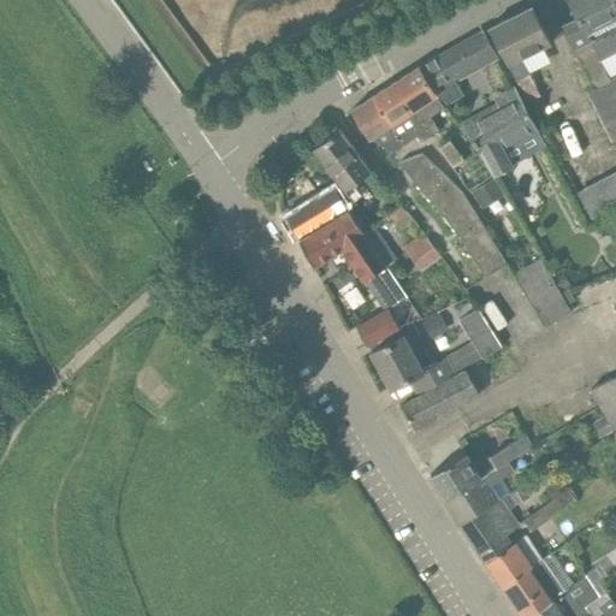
[(593,89),(615,76),(615,63),(612,54),(600,60),(592,43),(615,30),(615,0),(568,0),(576,17),(562,24),(593,89)]
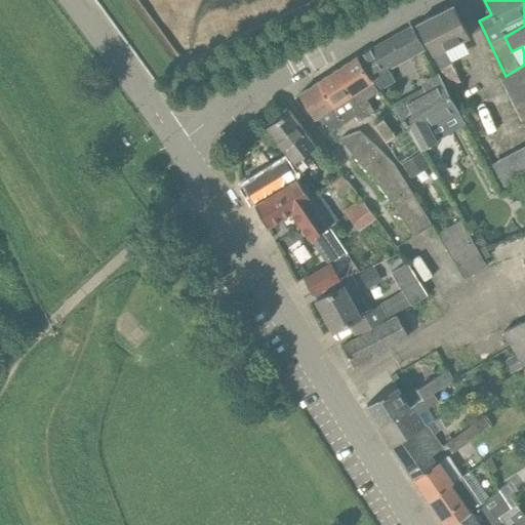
[(453,5),(416,24),(433,54),(439,68),(440,68),(449,86),(460,81),(451,63),(450,63),(444,49),(470,37),(453,5)]
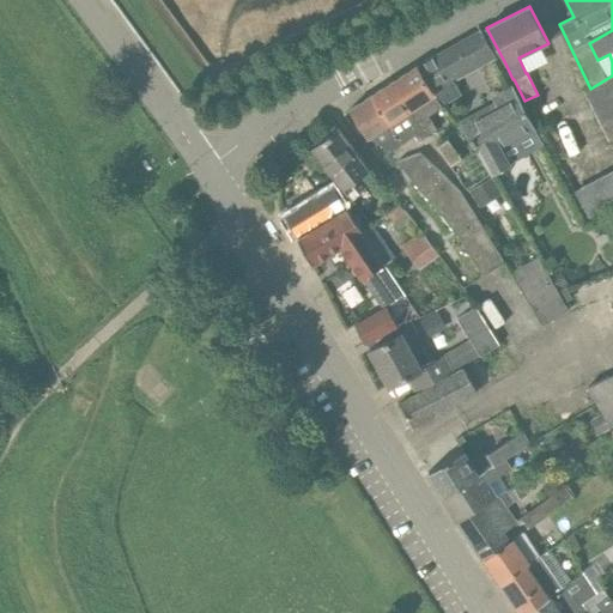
[(429,85),(430,86),(443,105),(462,95),(454,82),(497,58),(481,30),(418,66),(429,85)]
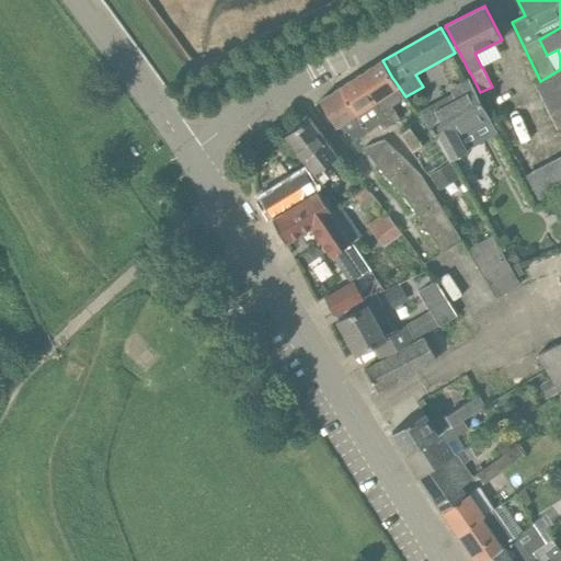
[(361,75),(392,124),(400,118),(391,106),(405,98),(393,79),(392,78),(381,60),(361,75)]
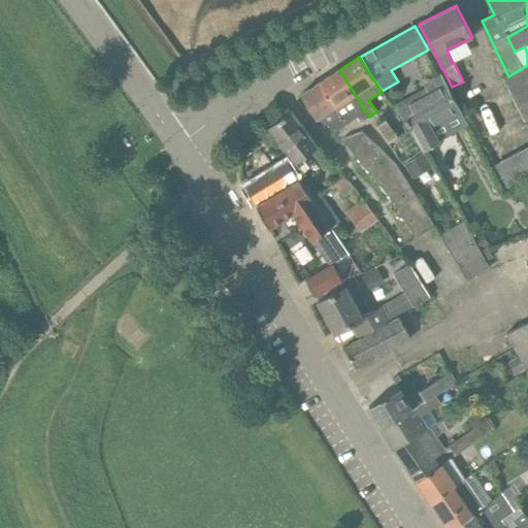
[(360,122),(369,117),(339,70),(320,83),(347,124),(357,117),(360,122)]
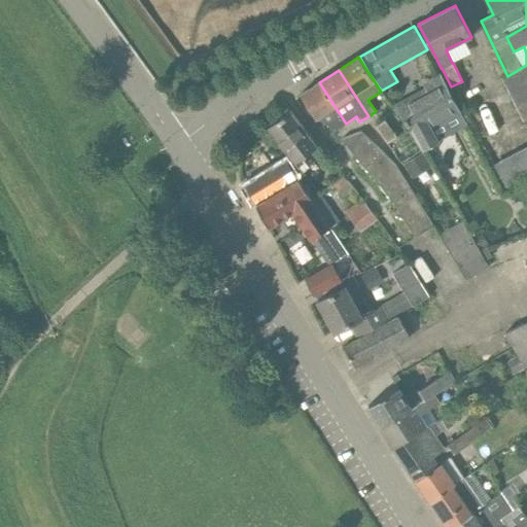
[(438,141),(433,131),(462,114),(440,73),(422,83),(424,88),(393,105),(409,129),(422,150),(438,141)]
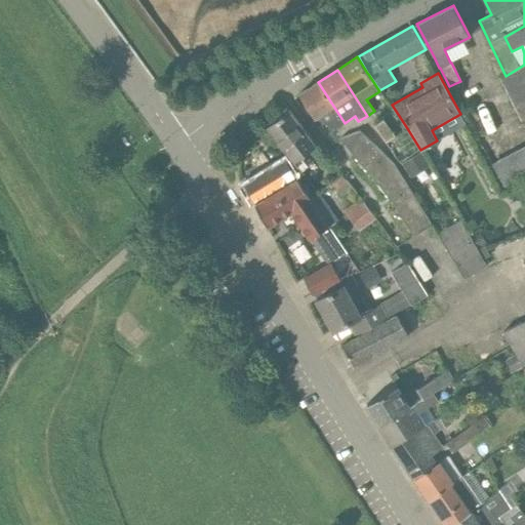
[(331,132),(345,123),(318,82),(298,94),(315,119),(316,119),(326,124),(331,132)]
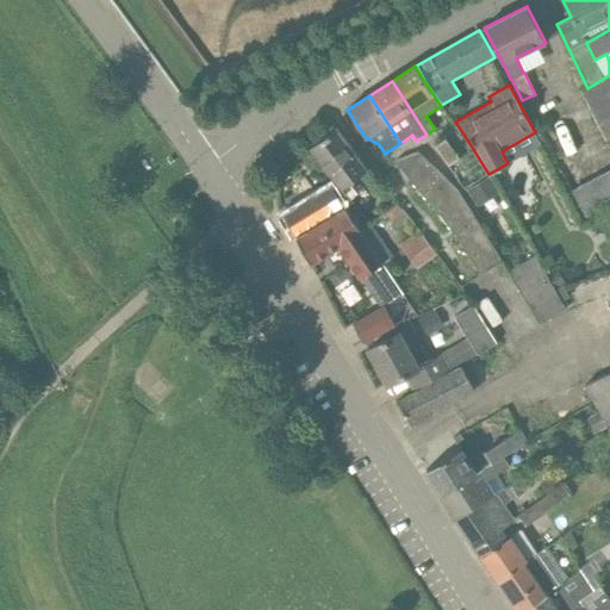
[(367,169),(336,128),(310,147),(341,188),(367,169)]
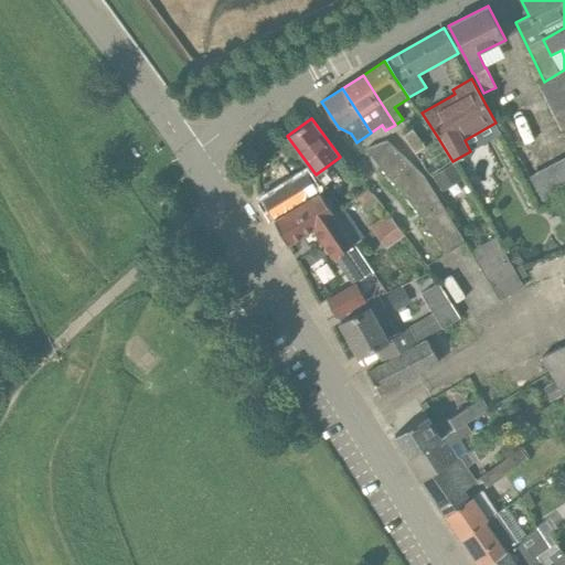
[(430,176),(452,161),(438,138),(425,146),(413,129),(402,136),(430,176)]
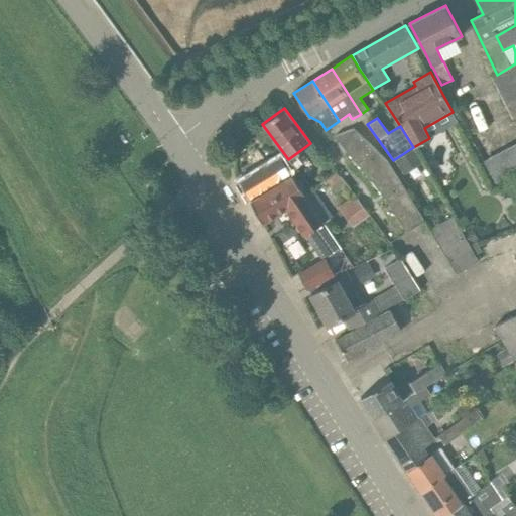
[(386,158),(354,128),(334,136),(388,203),(406,191),(386,158)]
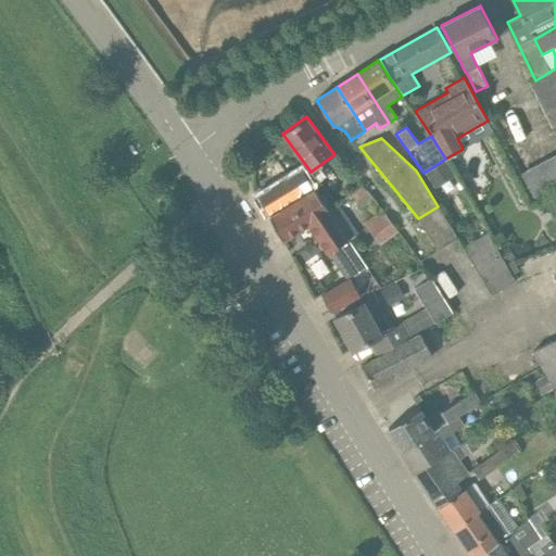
[(555,151),(522,169),(536,196),(555,184),(555,151)]
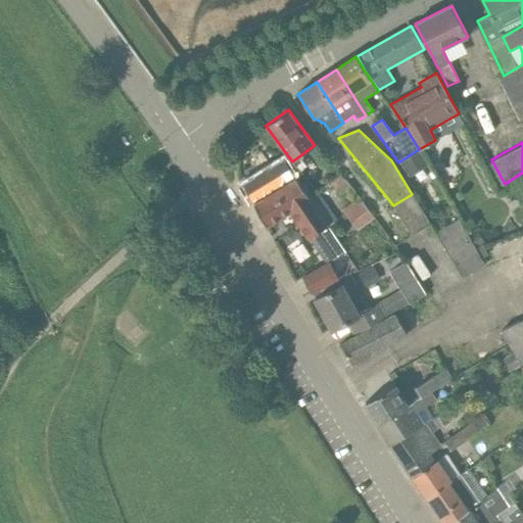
[(284,159),(242,185),(252,201),(294,176),(284,159)]
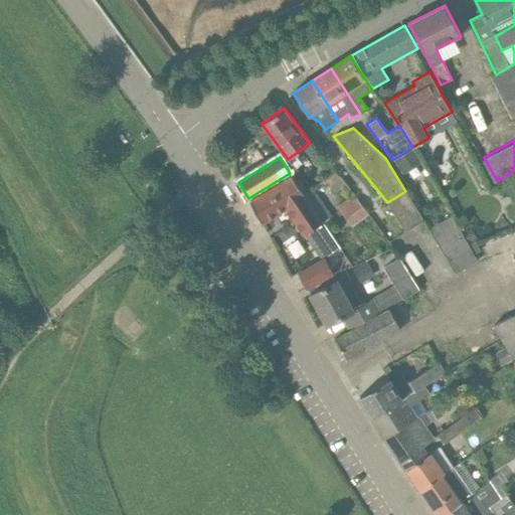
[(335,193),(345,184),(336,171),(325,179),(335,193)]
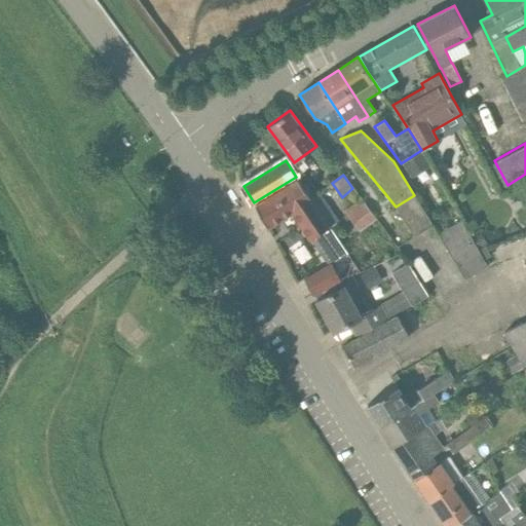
[(298,179),(256,205),(267,227),(293,212),(310,239),(340,222),(318,193),(310,198),(298,179)]
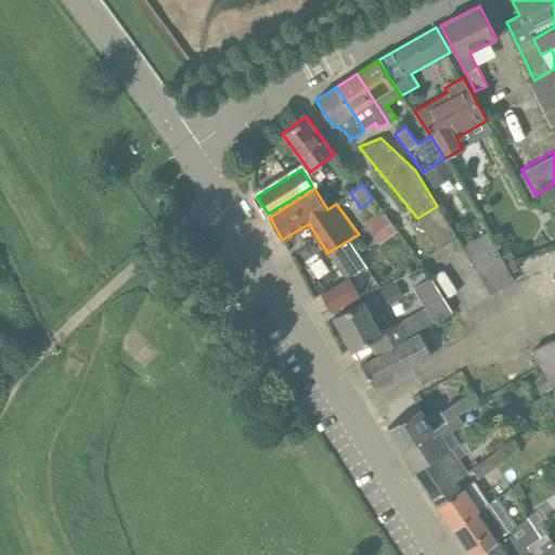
[(446,221),(437,206),(417,218),(426,233),(446,221)]
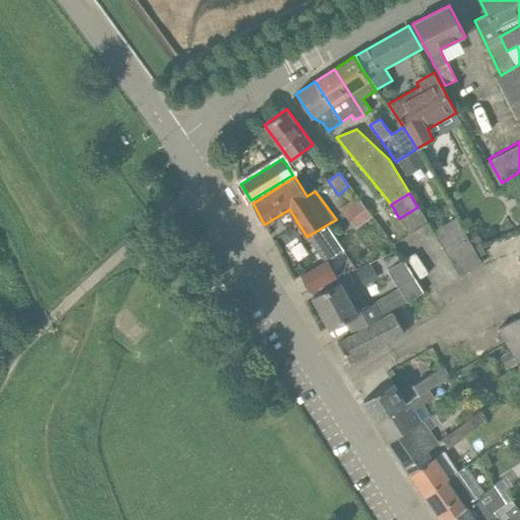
[(355,230),(373,216),(356,195),(340,208),(355,230)]
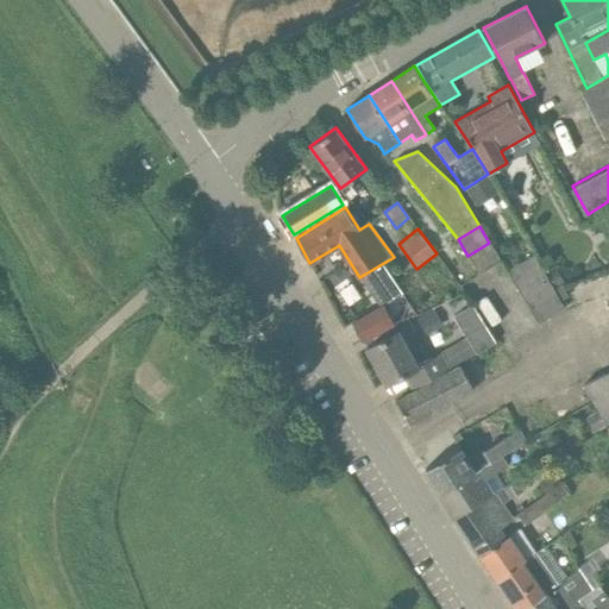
[(468,256),(479,275),(501,261),(489,243),(468,256)]
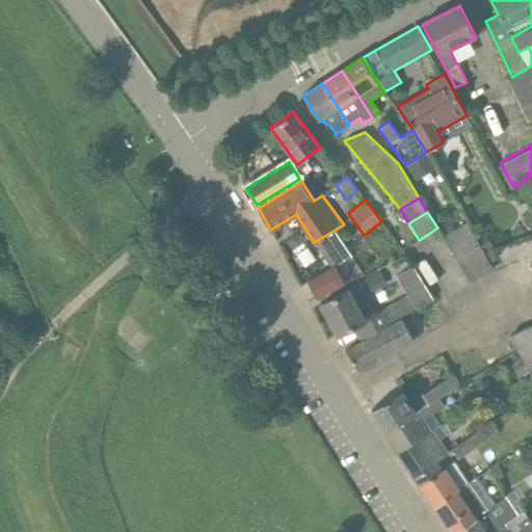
[(470,283),(494,269),(467,222),(443,237),(470,283)]
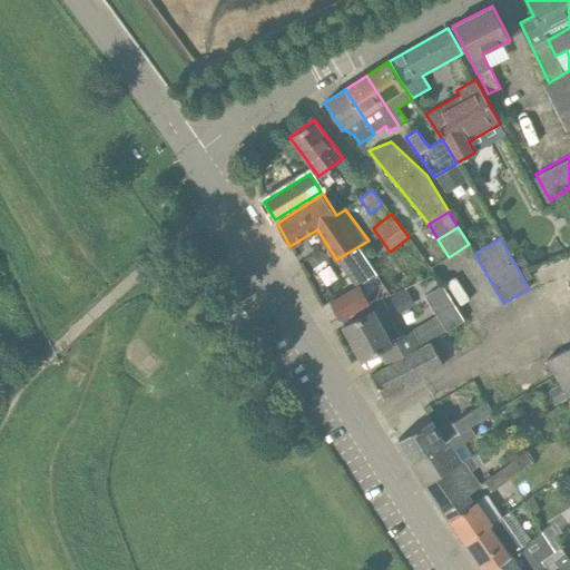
[(330,302),(340,320),(369,303),(359,285),(330,302)]
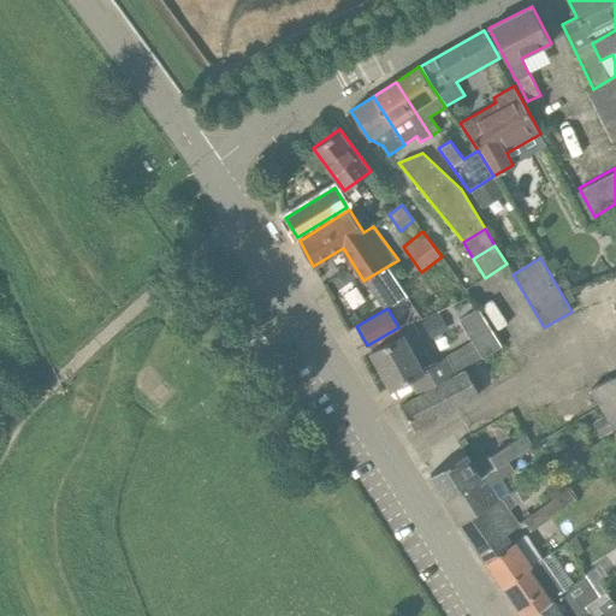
[(483,357),(502,347),(479,308),(460,320),(483,357)]
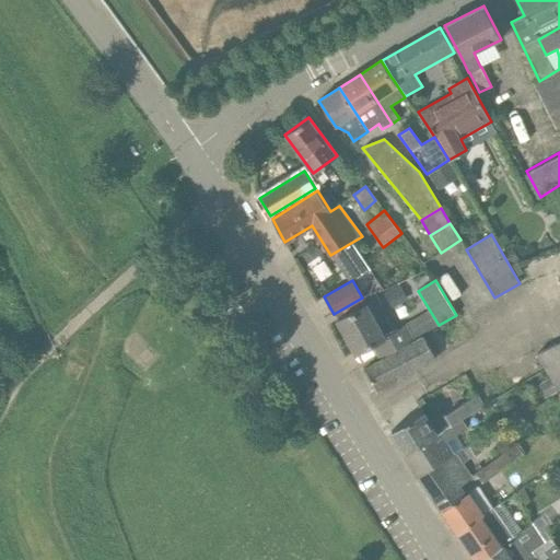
[(368,304),(338,321),(356,353),(373,343),(381,358),(415,338),(406,324),(385,336),(368,304)]
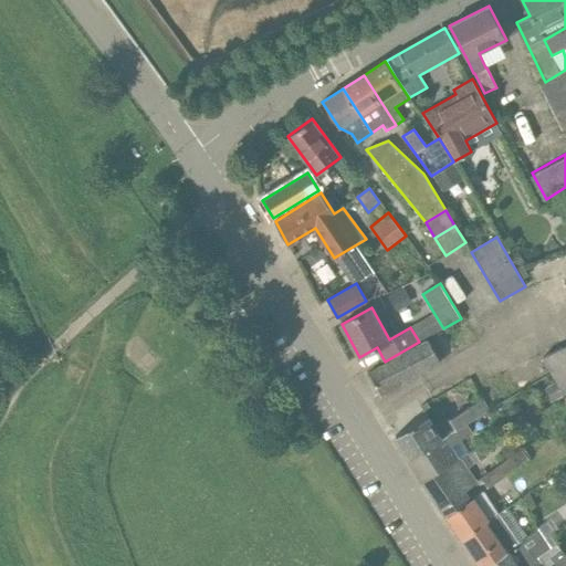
[(436,364),(423,343),(368,373),(380,395),(436,364)]
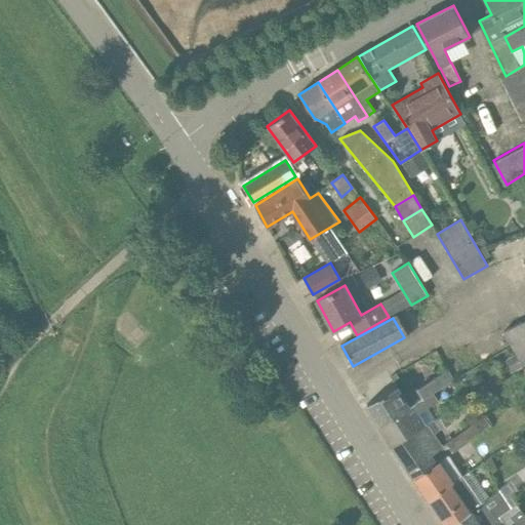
[(524,319),(502,331),(511,346),(516,354),(522,367),(524,365),(524,319)]
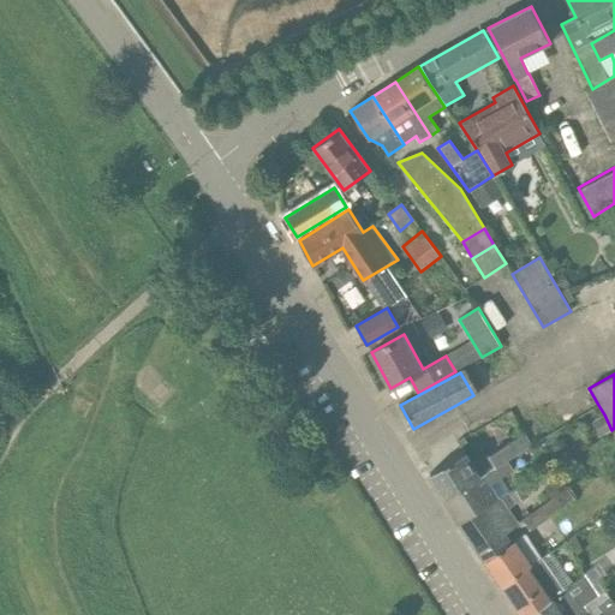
[(430,475),(445,499),(502,464),(532,446),(525,434),(473,464),(467,453),(430,475)]
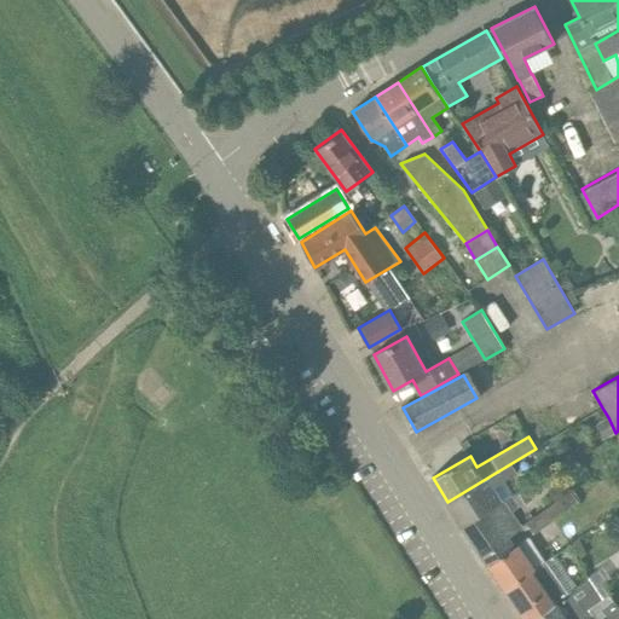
[(467,440),(460,444),(463,450),(470,446),(467,440)]
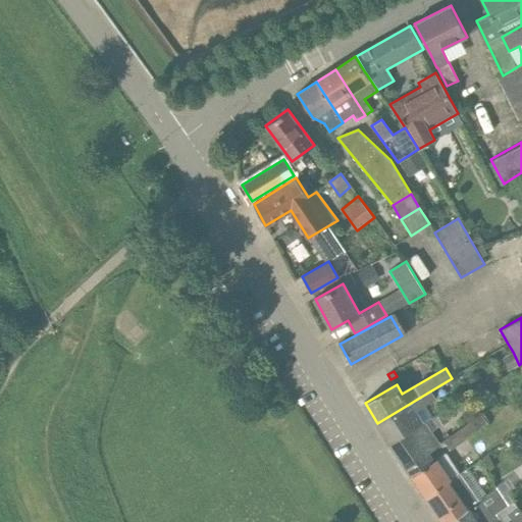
[(416,412),(430,402),(426,394),(377,423),(389,442),(423,422),(416,412)]
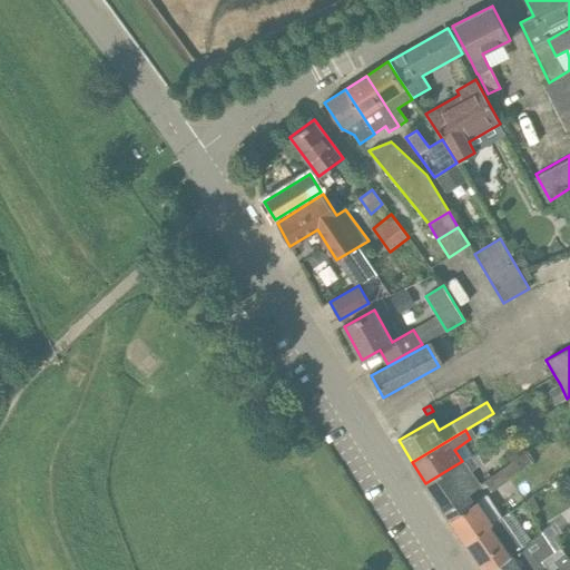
[(505,465),(513,475),(534,460),(528,450),(505,465)]
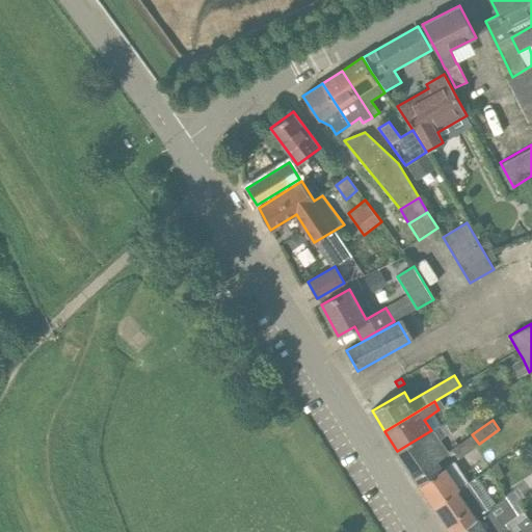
[(434,475),(441,470),(436,462),(441,459),(430,446),(439,441),(431,430),(397,451),(421,484),(434,475)]
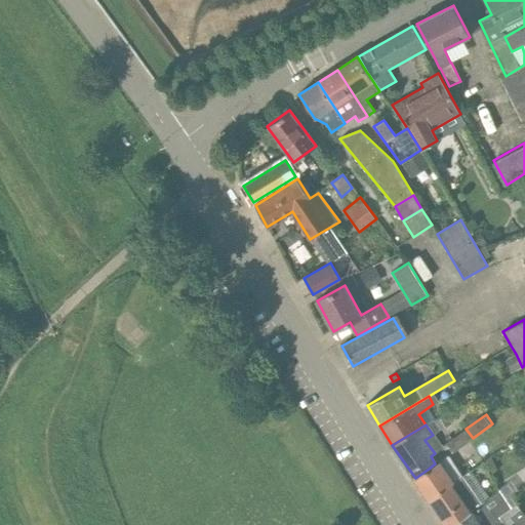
[(452,524),(471,513),(482,506),(454,465),(442,473),(435,463),(429,469),(415,478),(447,524),(452,524)]
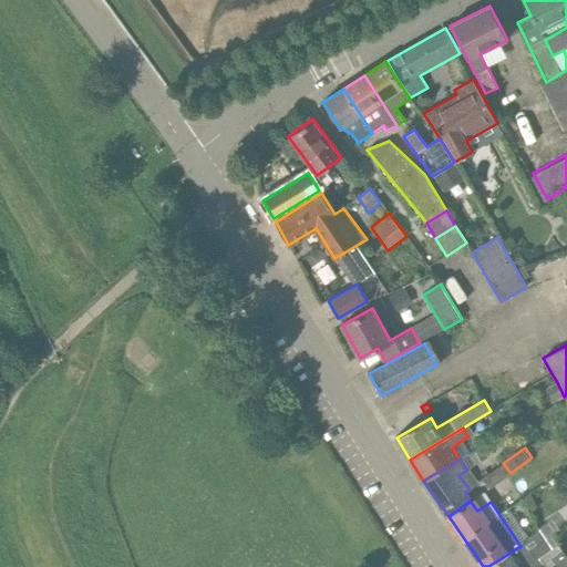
[(521,546),(508,554),(488,566),(538,566),(543,565),(537,559),(553,548),(539,529),(521,546)]
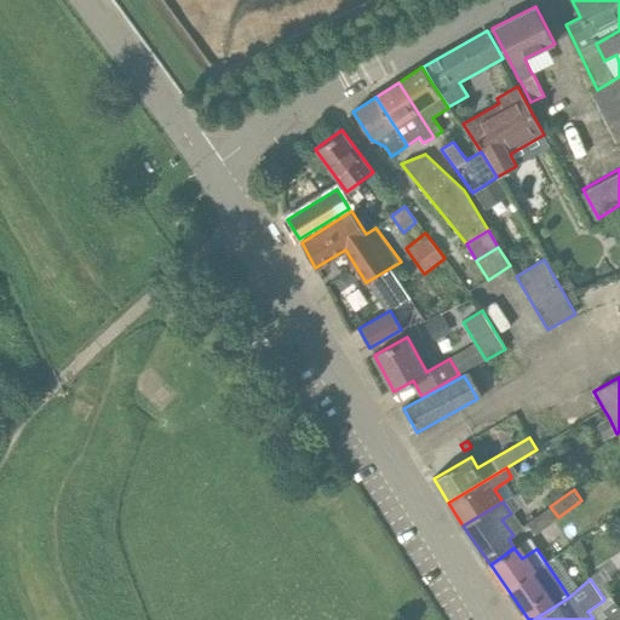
[(608,619),(619,619),(619,612),(614,602),(603,612),(608,619)]
